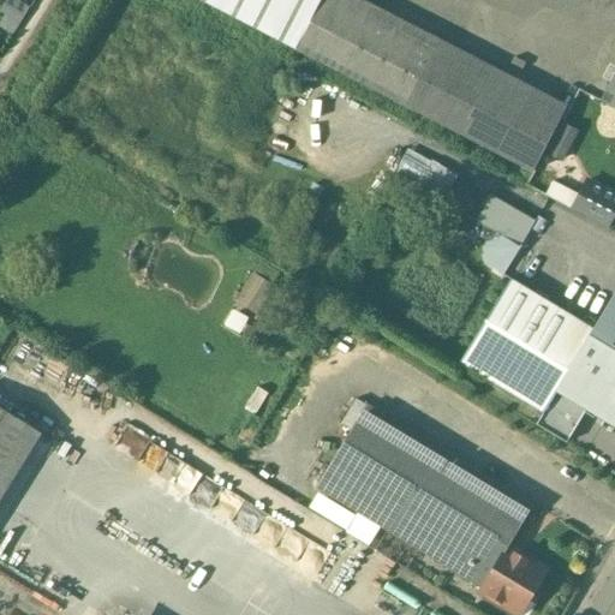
[(198,0),(293,49),(294,48),(318,0),(198,0)]
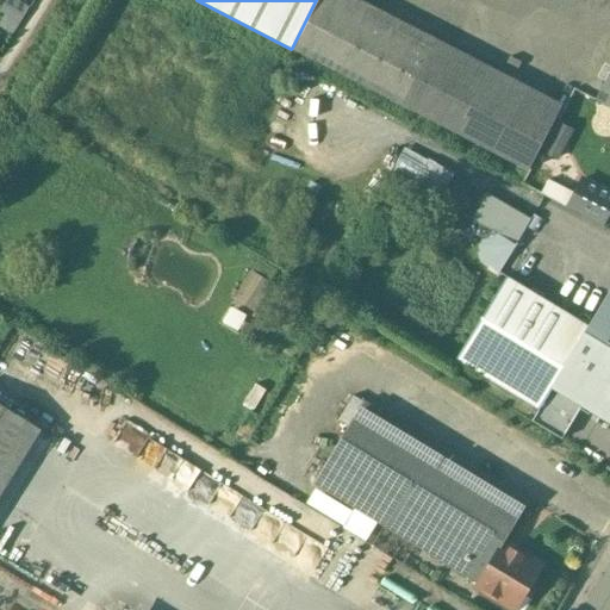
[(424,51),(325,0),(316,0),(292,48),(397,103),(424,51)]
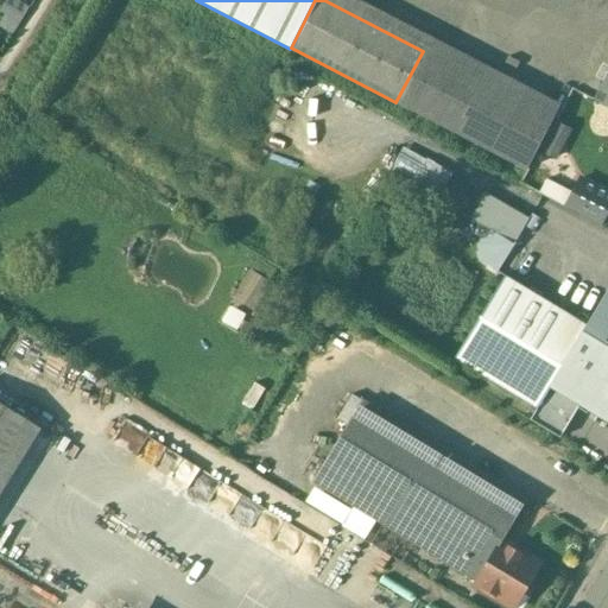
[(551,118),(423,51),(396,102),(524,169),(551,118)]
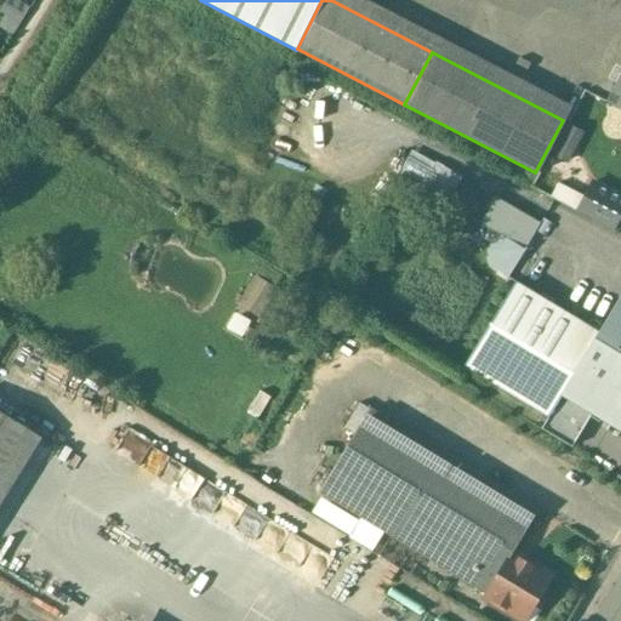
[(620,69),(608,95),(620,101),(620,69)]
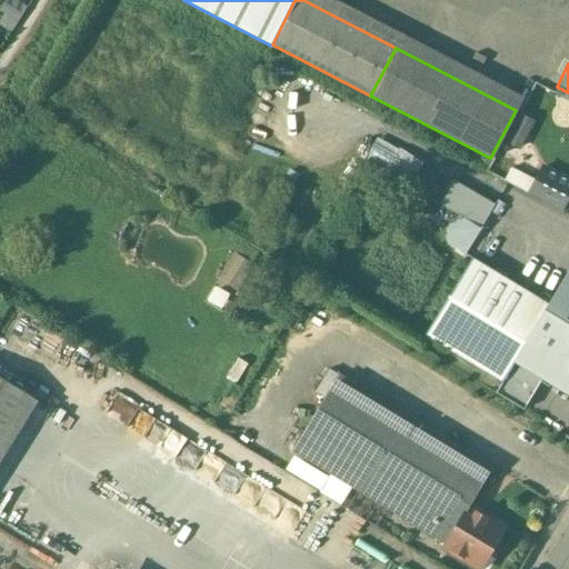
[(415,180),(423,155),(375,138),(366,163),(415,180)]
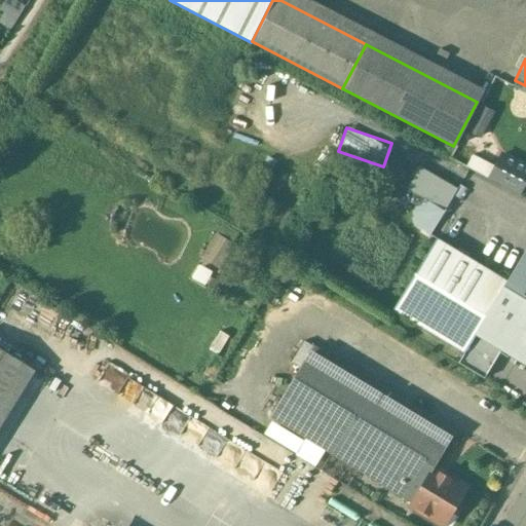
[(525,179),(525,167),(499,154),(487,178),(518,194),(525,179)]
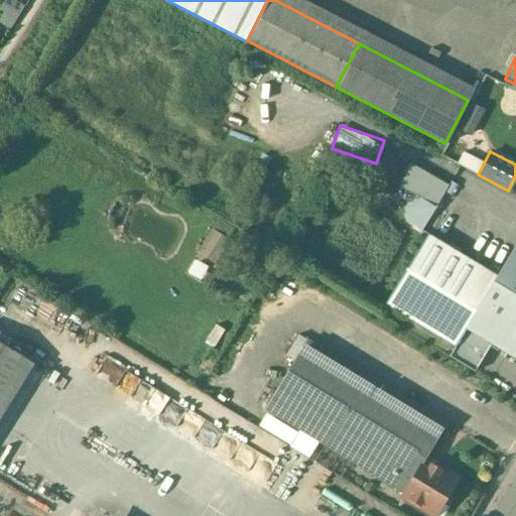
[(399,181),(413,189),(400,215),(423,228),(449,181),(411,160),(399,181)]
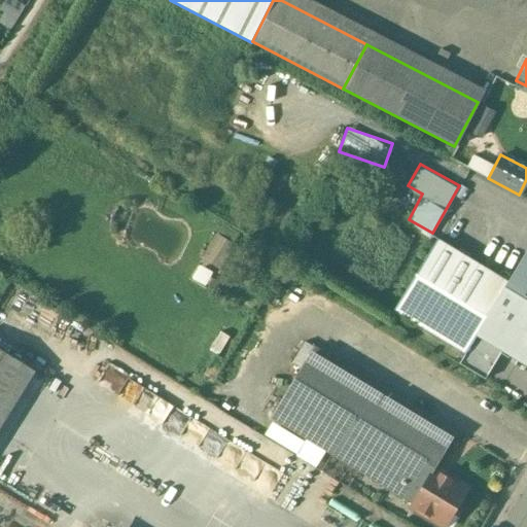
[(503,280),(436,239),(392,310),(464,354),(478,332),(507,282),(503,280)]
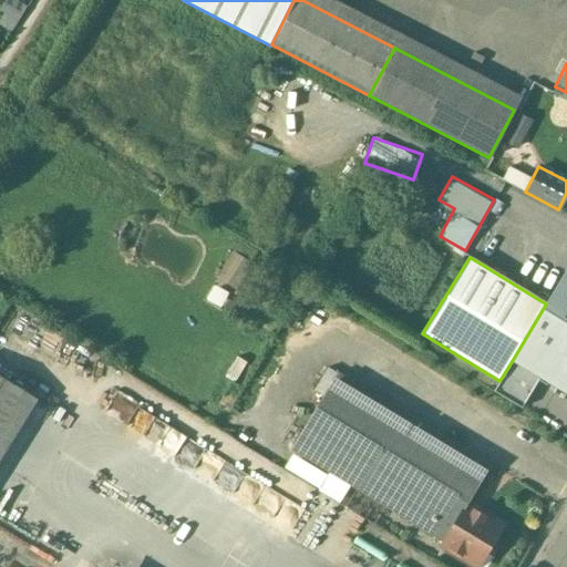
[(566,261),(542,301),(546,303),(514,358),(566,389),(566,261)]
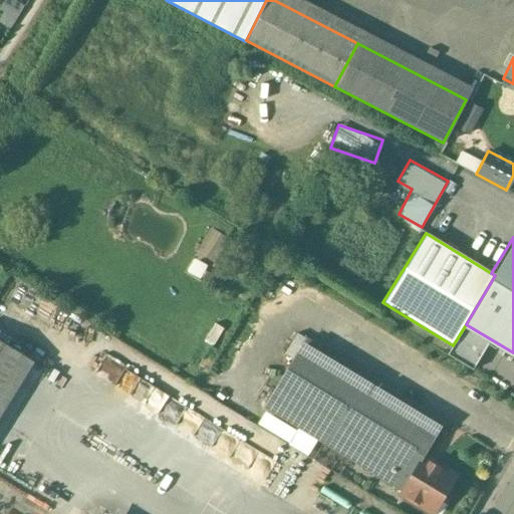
[(444,423),(304,338),(263,408),(402,492),(423,458),(444,423)]
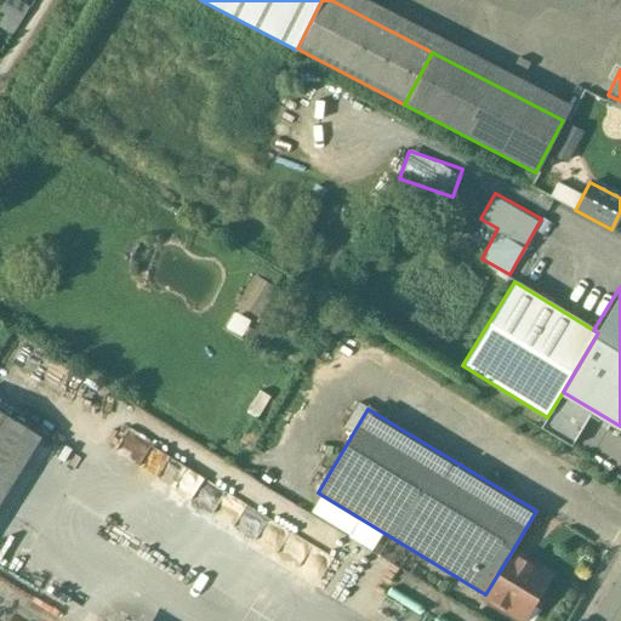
[(0,465),(24,427),(0,411),(0,465)]
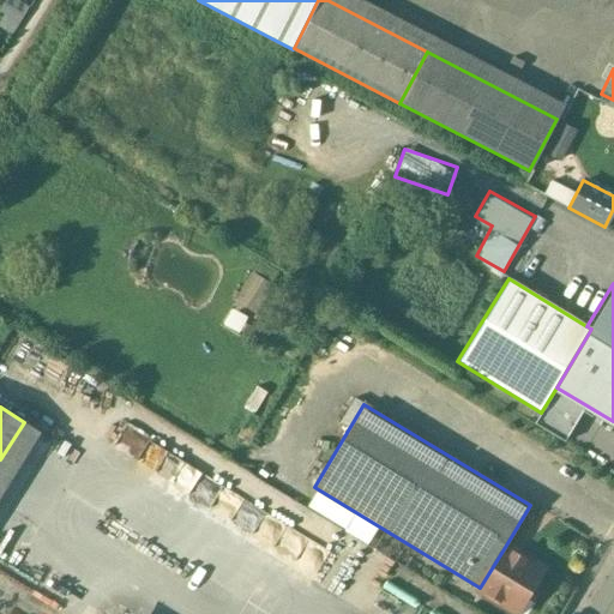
[(542,570),(505,547),(480,588),(479,590),(501,605),(536,595),(534,584),(542,570)]
